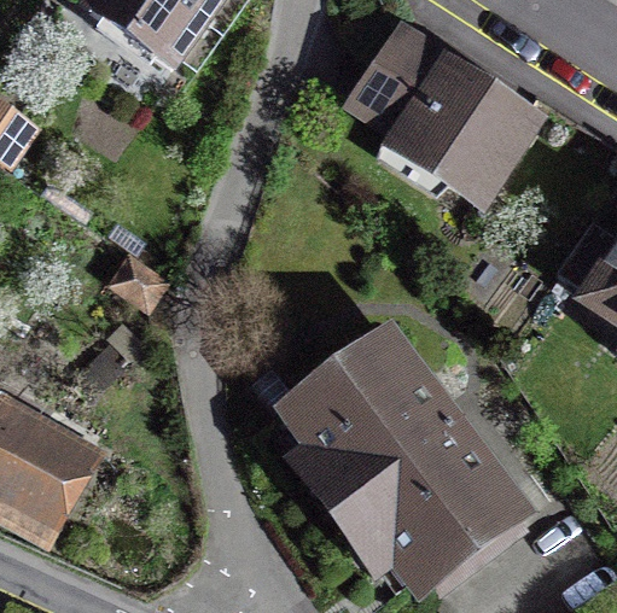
[(217,0),(77,0),(173,65),(217,0)]
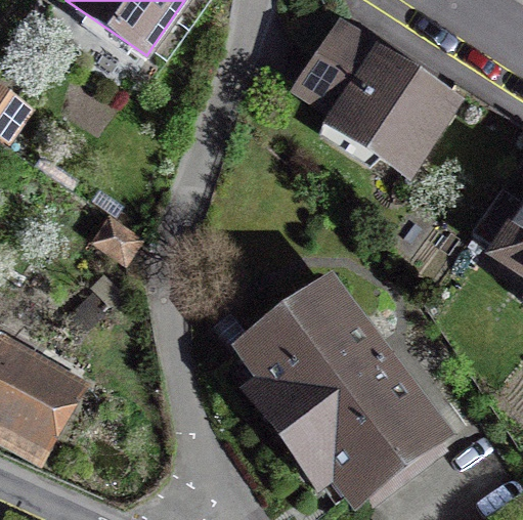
[(464,95),(342,12),(293,84),(332,111),(325,120),(407,176),(464,95)]
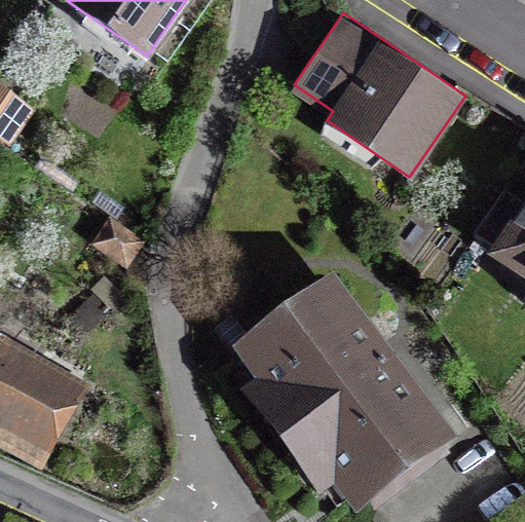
[(30,111),(0,91),(0,138),(8,144),(30,111)]
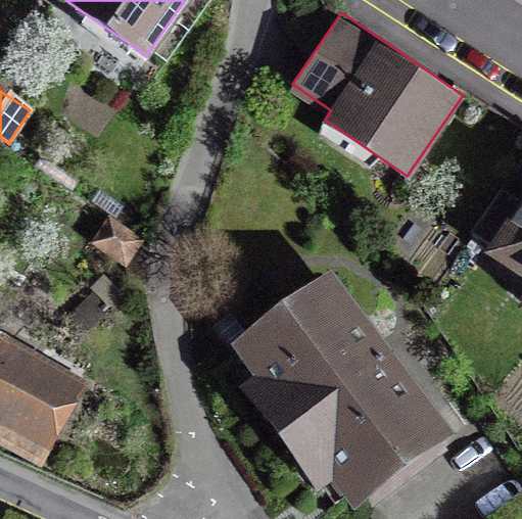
[(521,195),(489,246),(521,266),(521,195)]
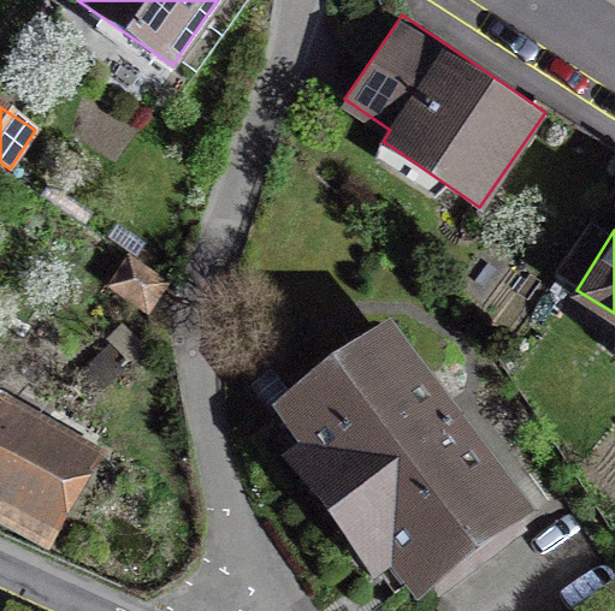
[(163,289),(128,266),(113,289),(148,312),(163,289)]
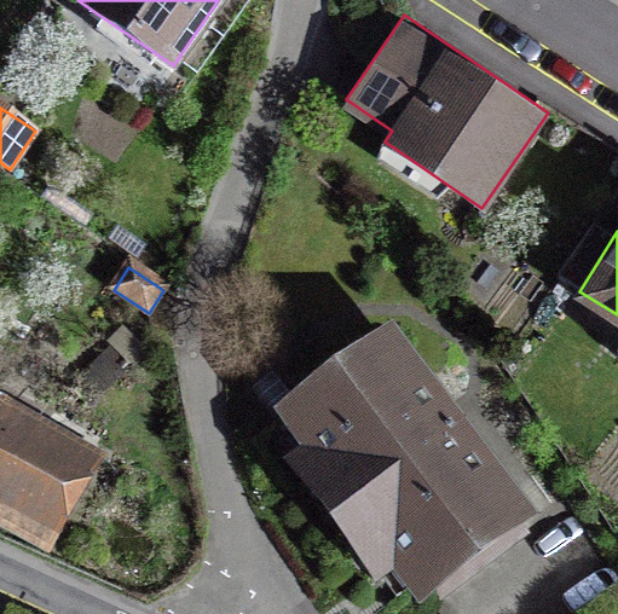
[(535,521),(397,317),(261,407),(385,590),(404,577),(419,597),(535,521)]
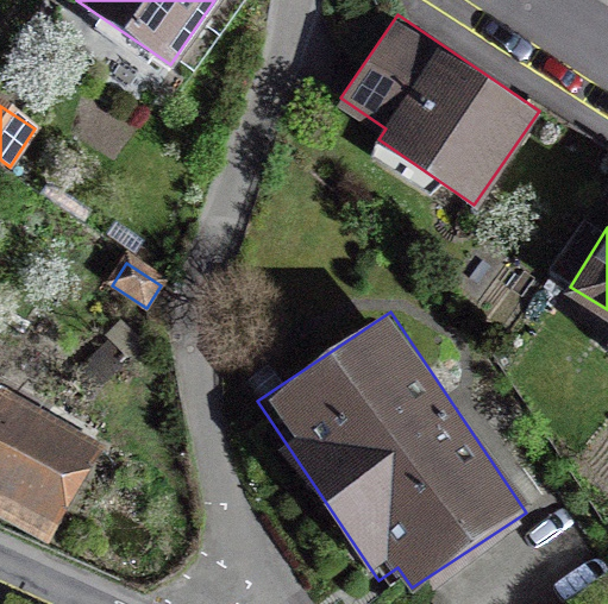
[(102,444),(0,384),(0,510),(50,539),(102,444)]
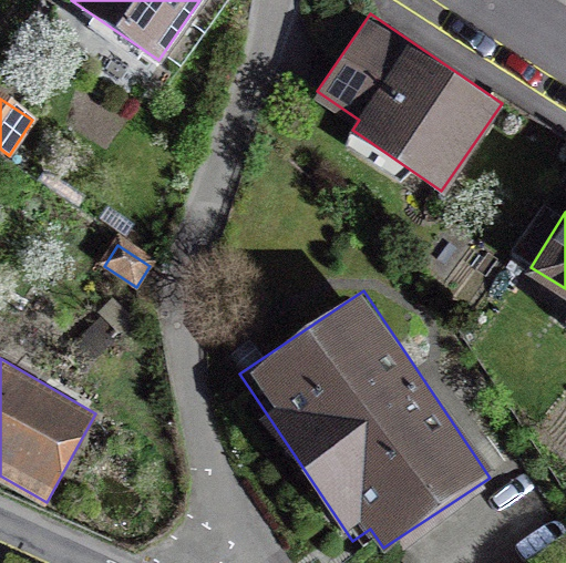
All buildings are outlined.
